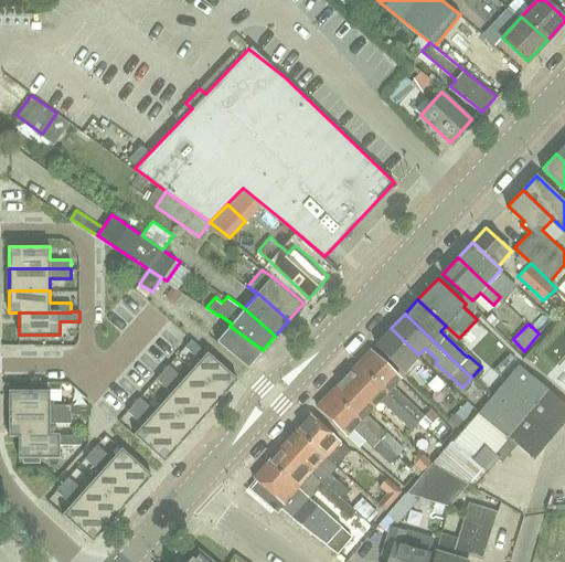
[(263,350),(230,326),(217,340),(248,367),(263,350)]
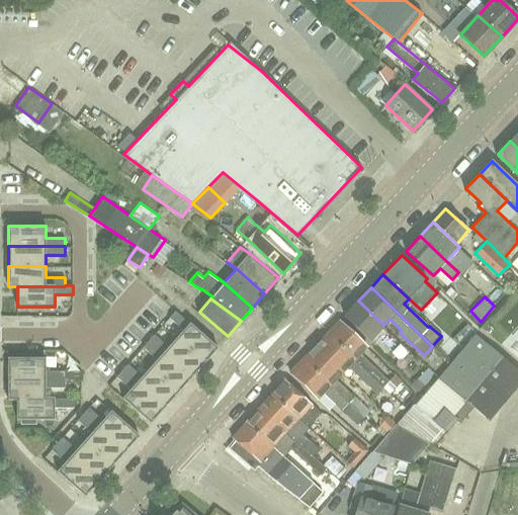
[(383,325),(358,301),(344,316),(372,342),(381,333),(378,331),(383,325)]
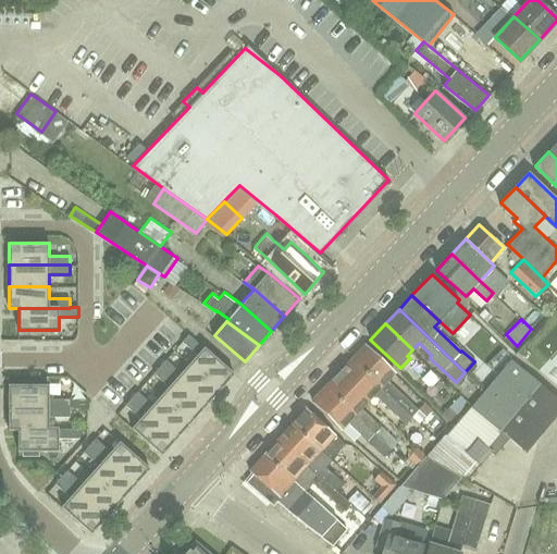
[(198,355),(189,364),(220,391),(234,373),(205,347),(188,333),(182,341),(198,355)]
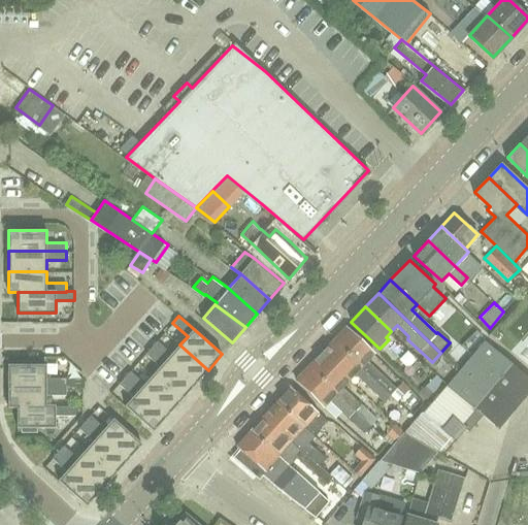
[(334,339),(391,393),(396,387),(367,360),(373,353),(345,327),(334,339)]
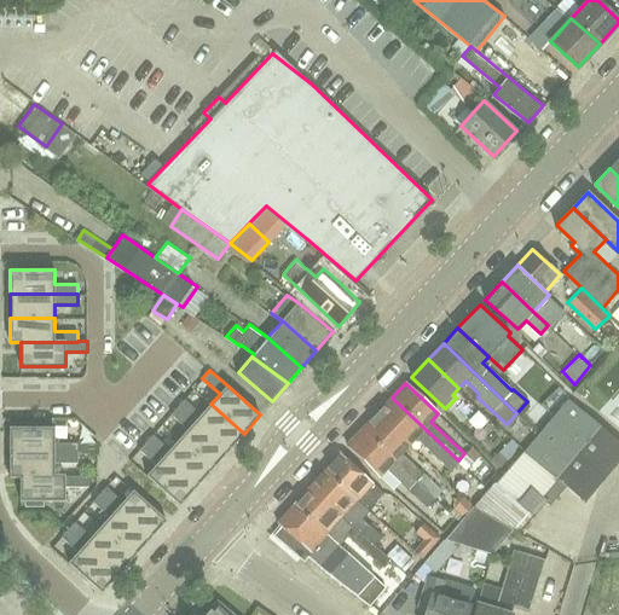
[(377,412),(410,444),(417,435),(451,468),(458,460),(392,398),(377,412)]
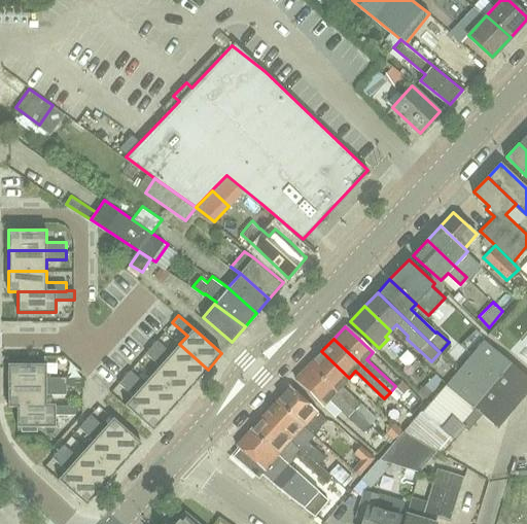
[(156,340),(151,346),(195,384),(208,370),(179,344),(172,353),(156,340)]
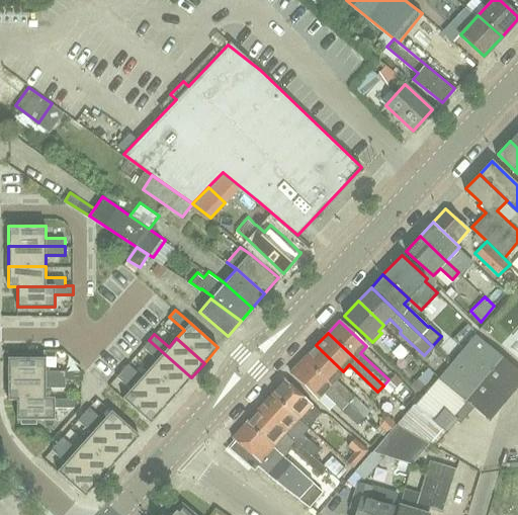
[(490,418),(517,383),(517,368),(476,334),(418,404),(434,417),(443,405),(454,415),(467,400),(490,418)]
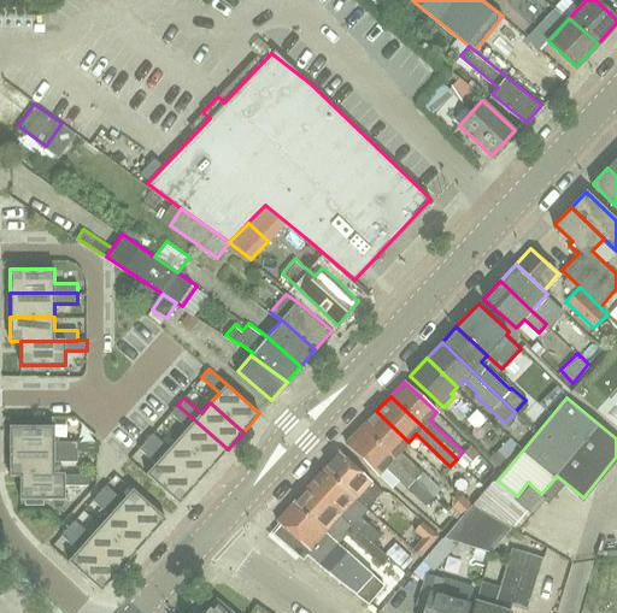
[(212,467),(228,449),(177,405),(170,412),(188,428),(178,437),(212,467)]
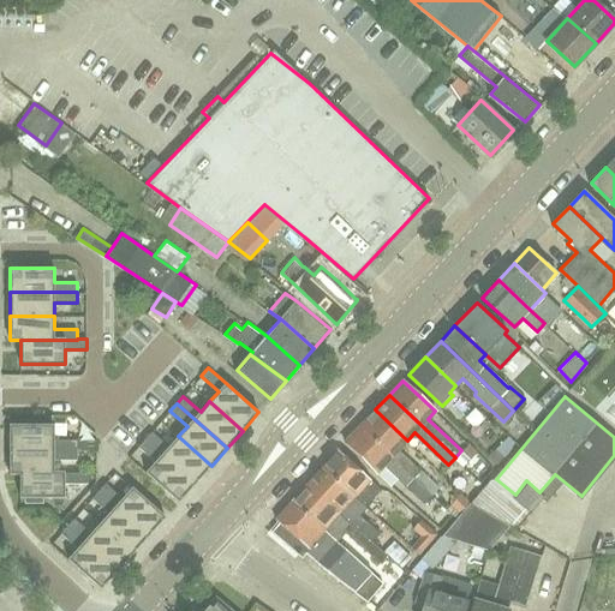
[(360,425),(433,492),(437,485),(399,449),(407,441),(375,409),(360,425)]
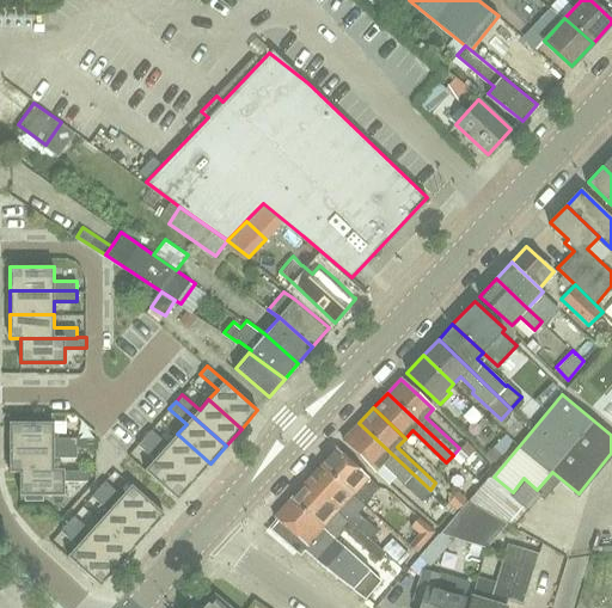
[(10,422),(10,447),(77,447),(77,437),(54,437),(54,422),(10,422)]
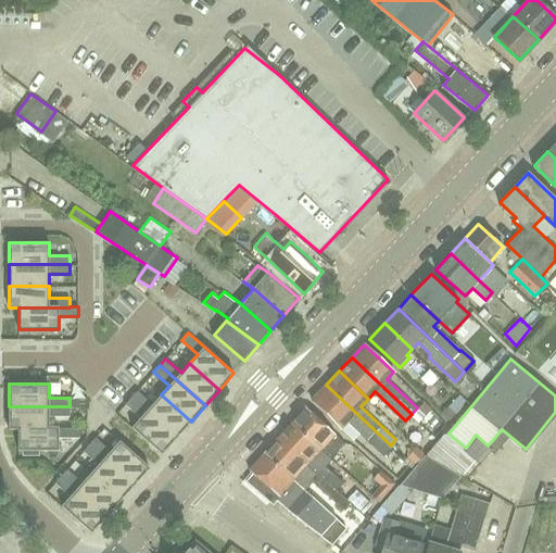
[(326,385),(312,400),(341,427),(348,419),(382,453),(391,445),(326,385)]
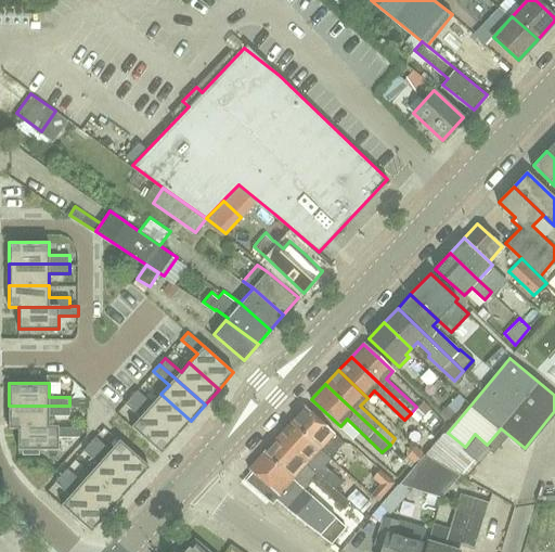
[(153,403),(137,389),(131,396),(177,436),(191,421),(160,394),(153,403)]
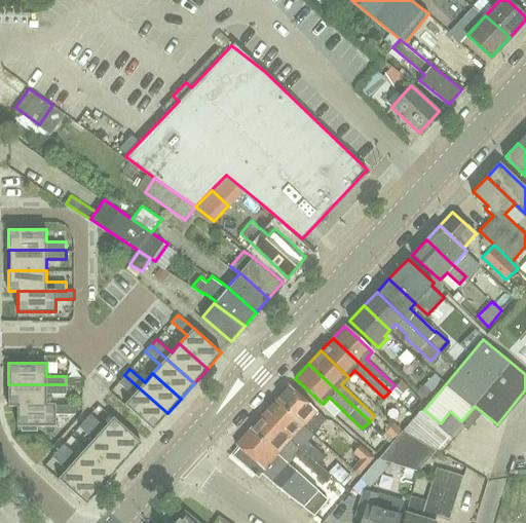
[(124,375),(118,381),(134,395),(124,404),(153,430),(167,413),(124,375)]
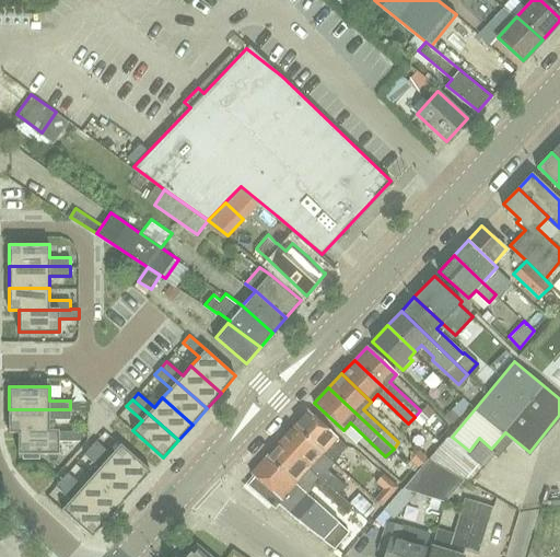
[(432,405),(423,414),(435,428),(445,420),(432,405)]
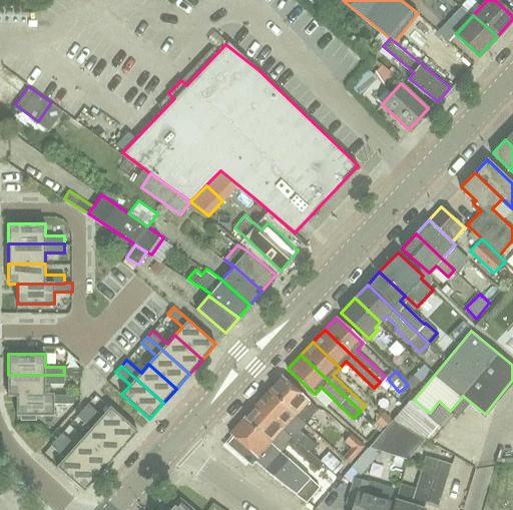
[(64,375),(8,375),(8,395),(17,395),(45,395),(45,394),(45,383),(64,383),(64,375)]
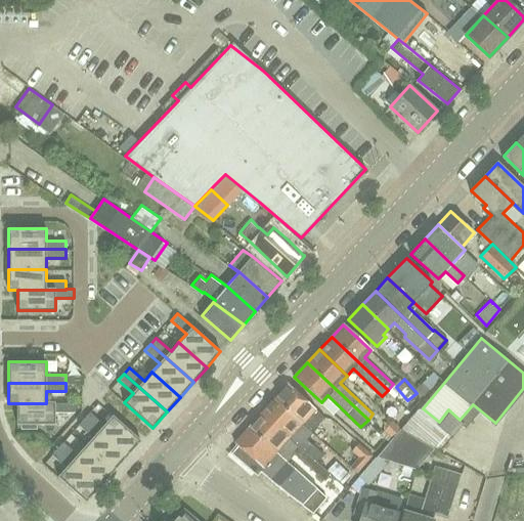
[(415,388),(421,395),(427,389),(420,383),(415,388)]
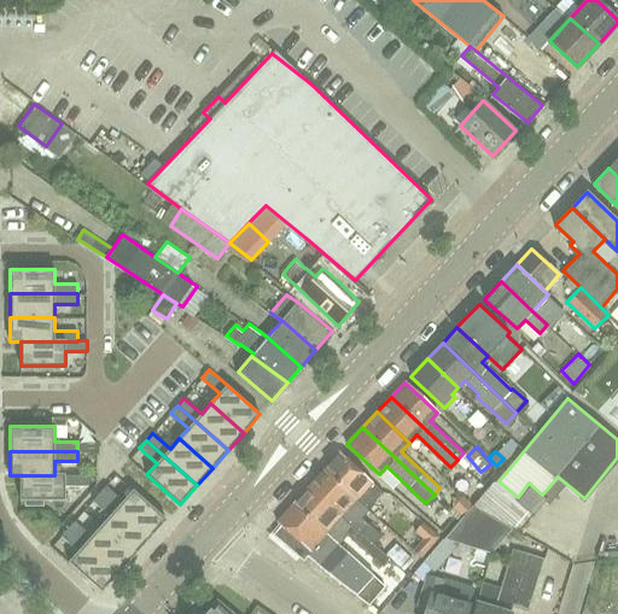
[(383,490),(340,452),(325,469),(367,507),(383,490)]
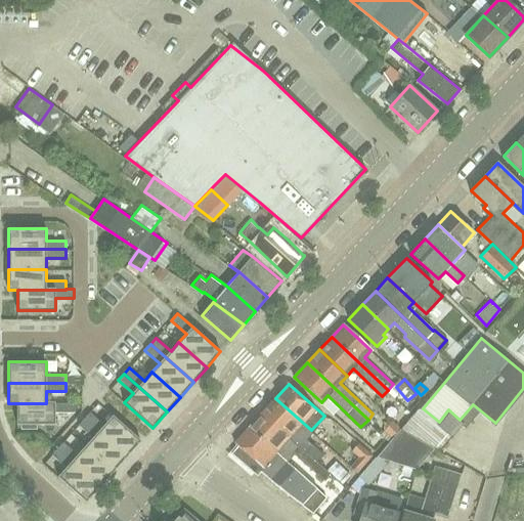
[(262,413),(316,461),(323,451),(307,437),(313,432),(311,430),(275,398),(262,413)]
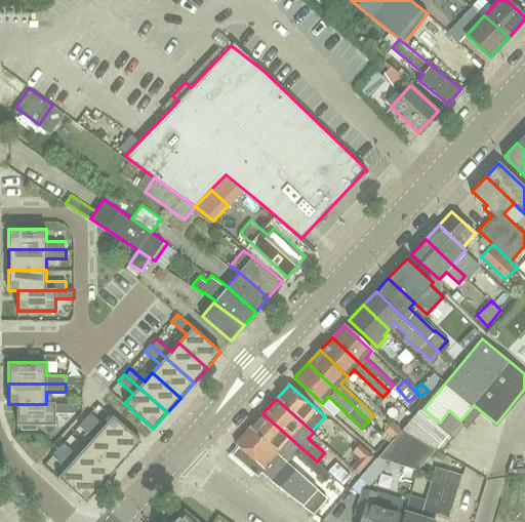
[(17,404),(17,425),(22,425),(22,429),(37,429),(37,425),(55,425),(55,412),(75,412),(75,403),(46,403),(46,404),(17,404)]
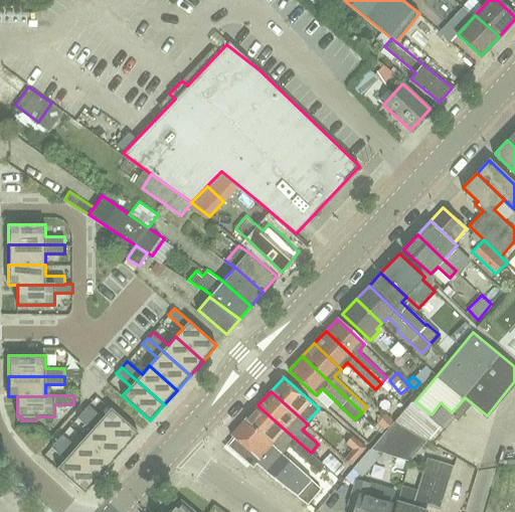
[(82,410),(125,448),(139,433),(111,408),(103,417),(89,404),(82,410)]
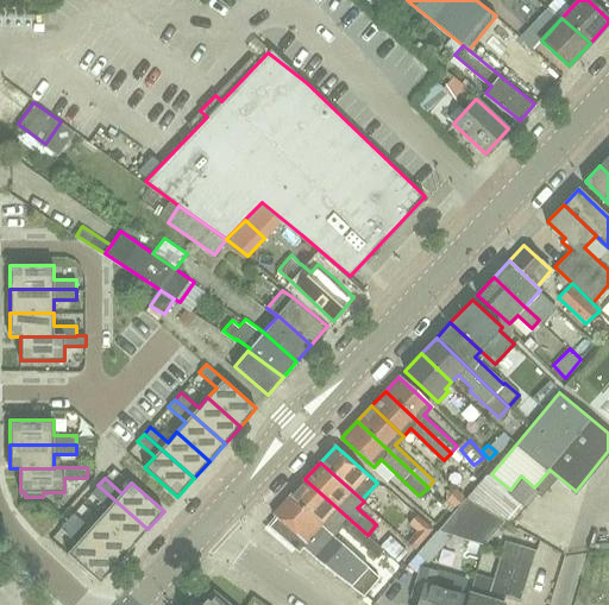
[(368,535),(305,479),(289,496),(334,535),(343,527),(377,556),(383,548),(368,535)]
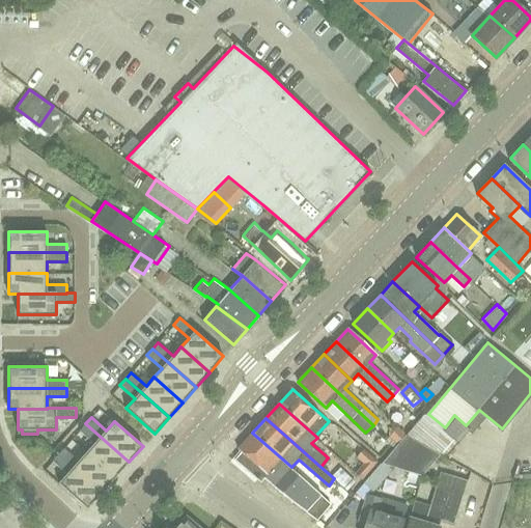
[(129,462),(85,423),(80,429),(94,443),(86,452),(115,477),(129,462)]
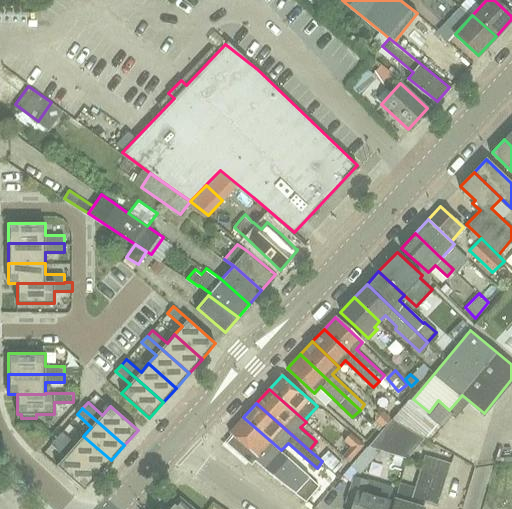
[(281,450),(243,417),(230,432),(231,433),(233,435),(227,442),(250,460),(249,460),(253,463),(257,459),(282,481),(306,500),(320,484),(281,450)]
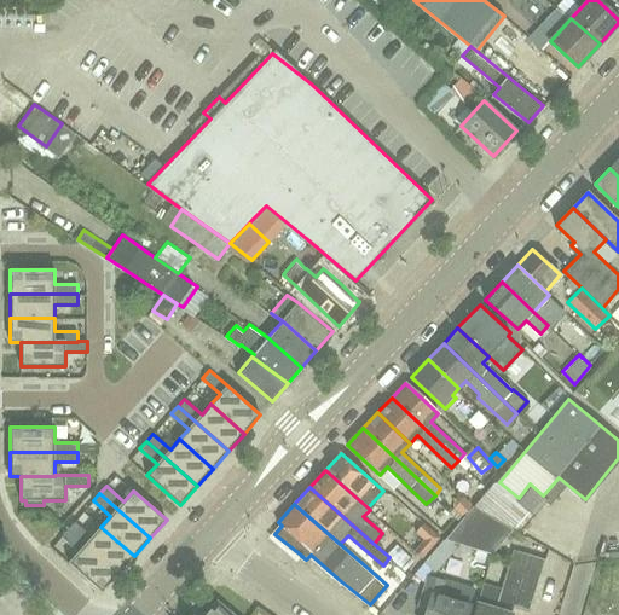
[(492,552),(513,528),(473,505),(446,538),(460,543),(492,552)]
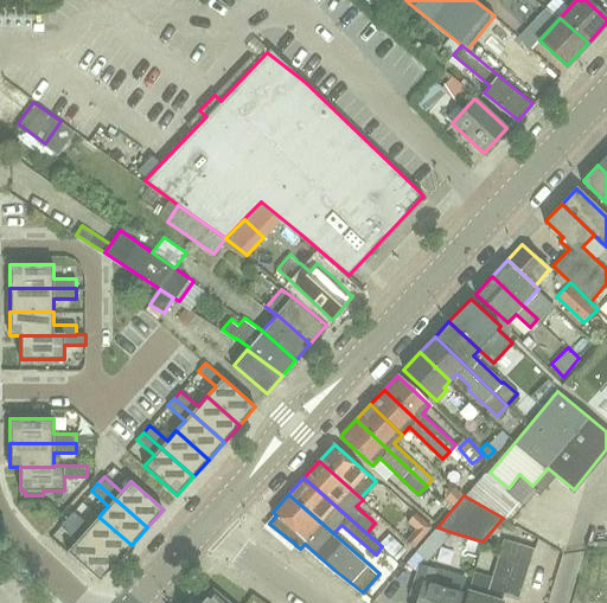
[(410,526),(403,534),(402,536),(411,545),(428,525),(411,508),(402,519),(410,526)]
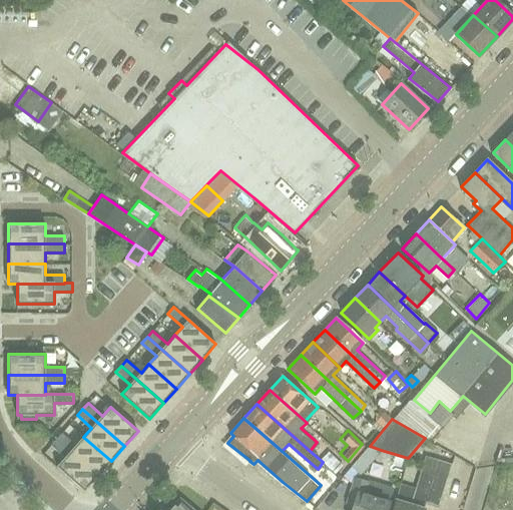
[(62,432),(56,438),(98,476),(111,461),(83,437),(76,445),(62,432)]
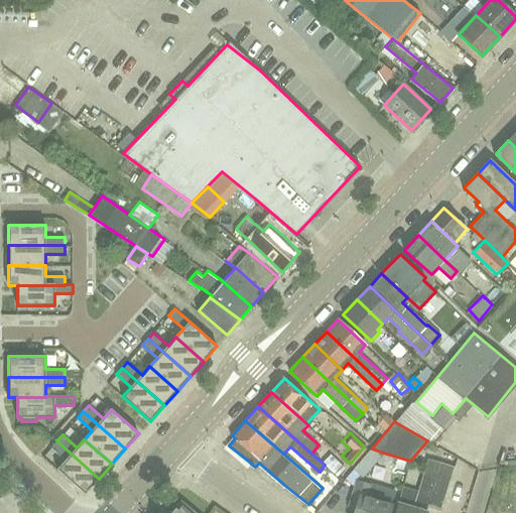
[(85,494),(99,479),(56,440),(51,446),(66,460),(57,469),(85,494)]
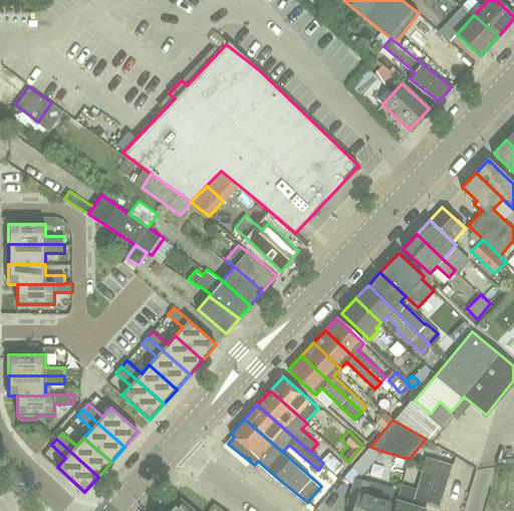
[(367,447),(353,464),(352,466),(361,474),(381,451),(370,447),(367,447)]
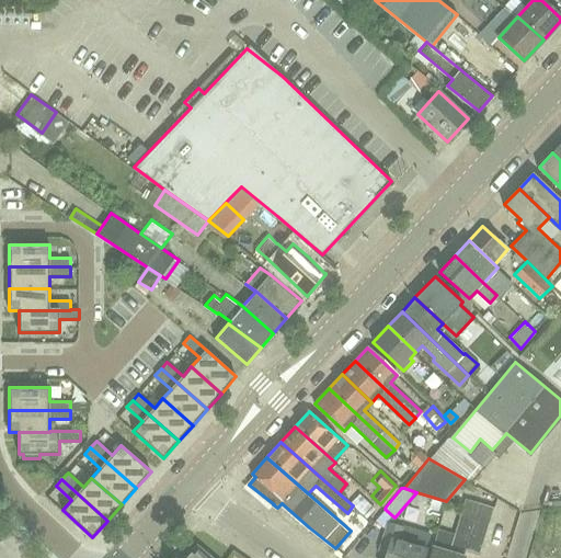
[(465,498),(455,533),(448,551),(434,547),(430,557),(465,557),(466,556),(464,556),(466,549),(480,553),(494,507),(465,498)]
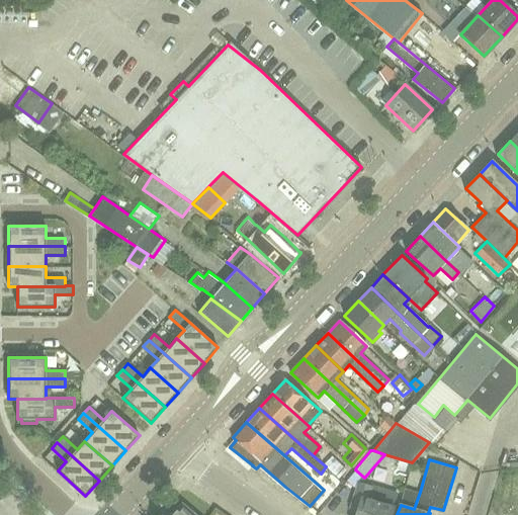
[(391,514),(398,492),(372,485),(358,481),(353,501),(359,502),(355,514),(391,514)]
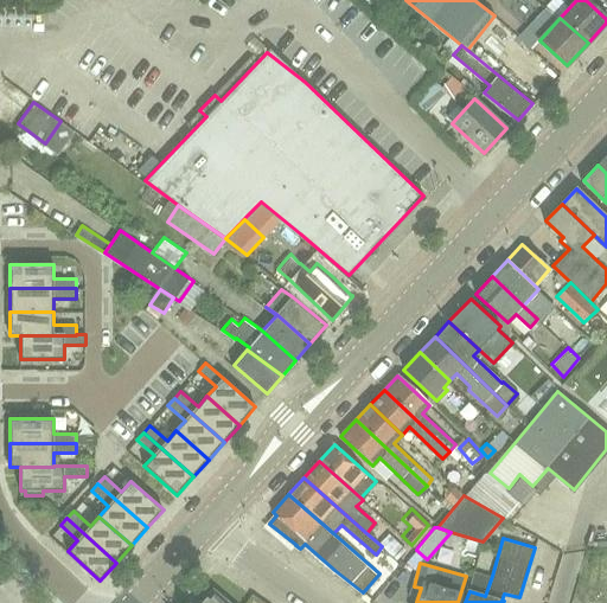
[(229,602),(212,589),(200,602),(229,602)]
